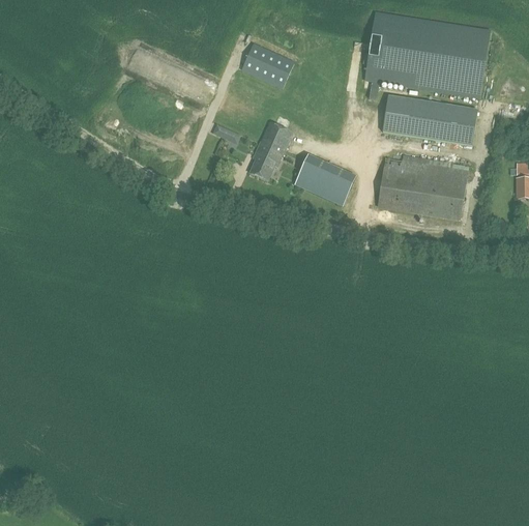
[(375,9),(363,78),(479,95),(490,28),(375,9)]
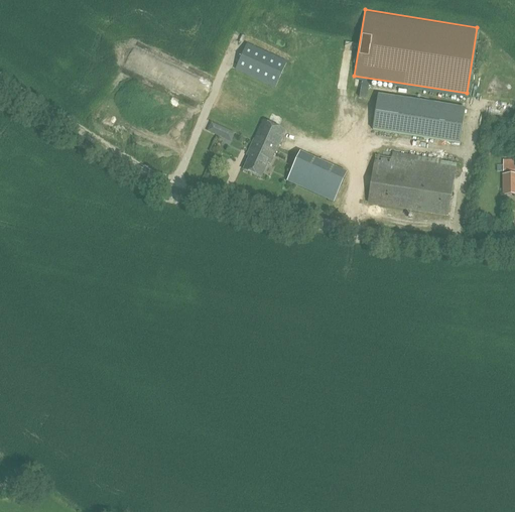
[(274,84),(285,59),(246,41),(235,67),(274,84)]
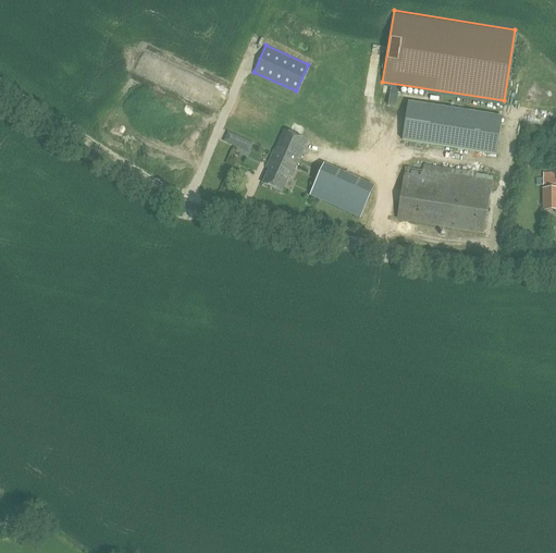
[(502,114),(407,99),(402,137),(495,151),(502,114)]
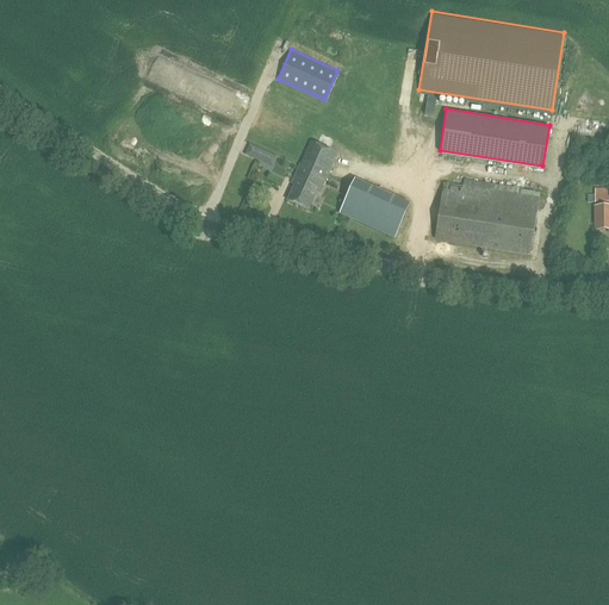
[(184,113),(190,122),(194,117),(188,110),(184,113)]
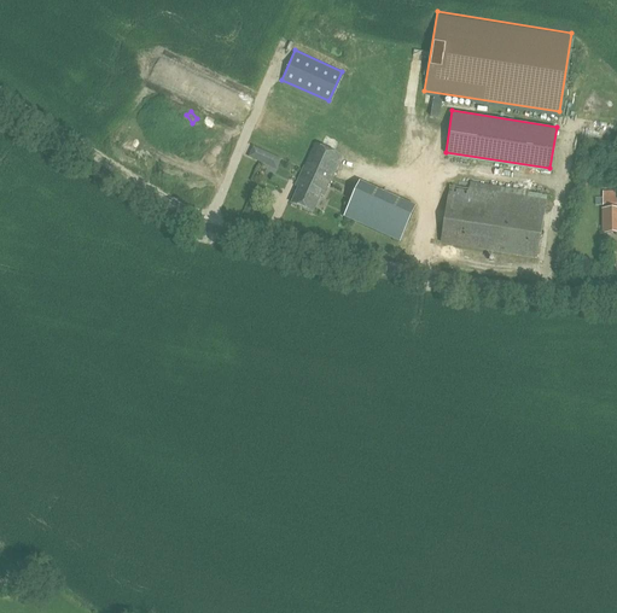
[(126,155),(139,152),(137,133),(117,135),(118,149),(124,147),(126,155)]
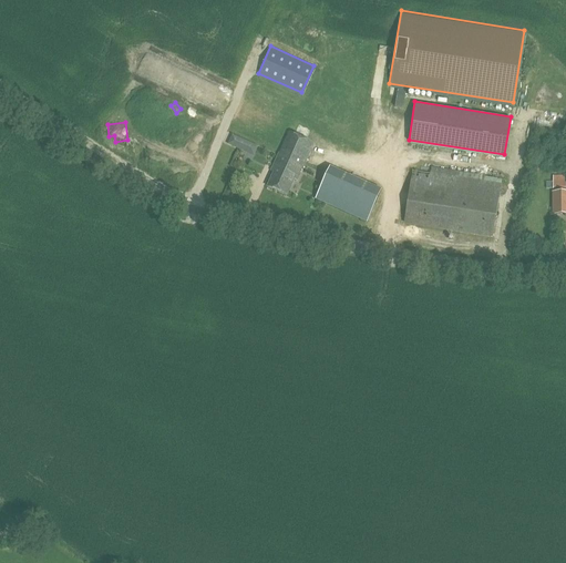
[(269,175),(267,183),(287,192),(294,175),(296,176),(304,160),(312,140),(294,131),(287,129),(280,144),(278,147),(273,162),(275,163),(273,169),(269,175)]
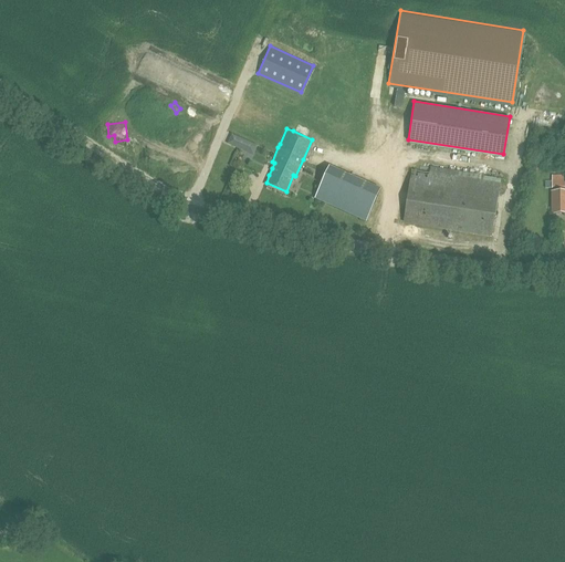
[(233,145),(242,148),(248,138),(239,134),(233,145)]
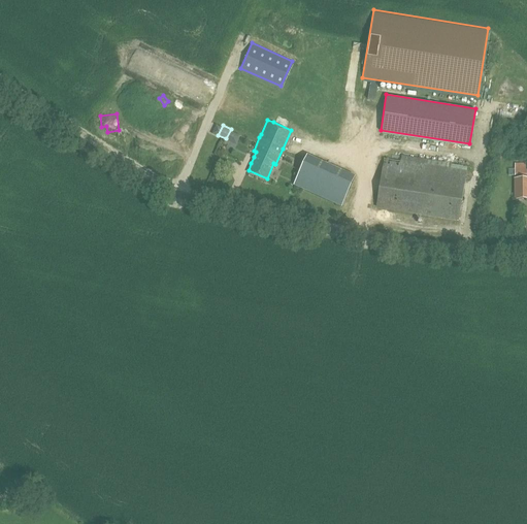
[(306,152),(292,182),(340,203),(354,173),(306,152)]
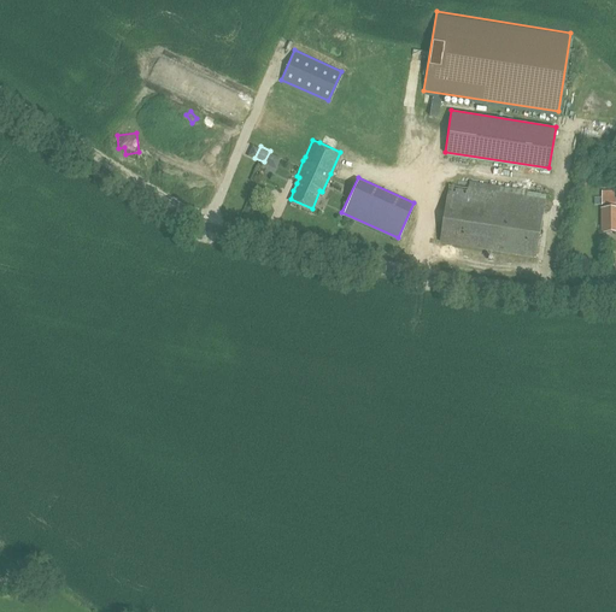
[(615,186),(600,187),(600,202),(615,201),(615,186)]
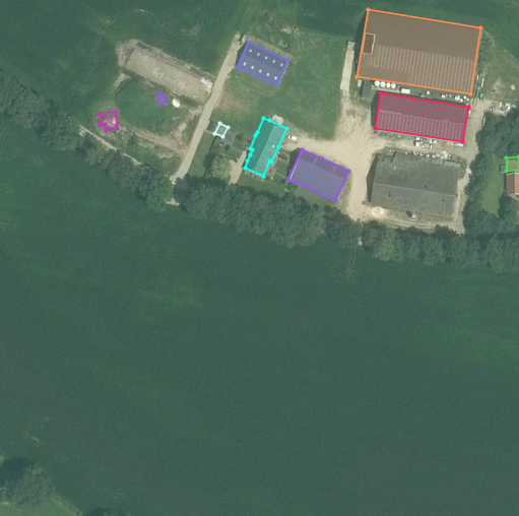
[(518,173),(506,173),(507,192),(518,192),(518,173)]
